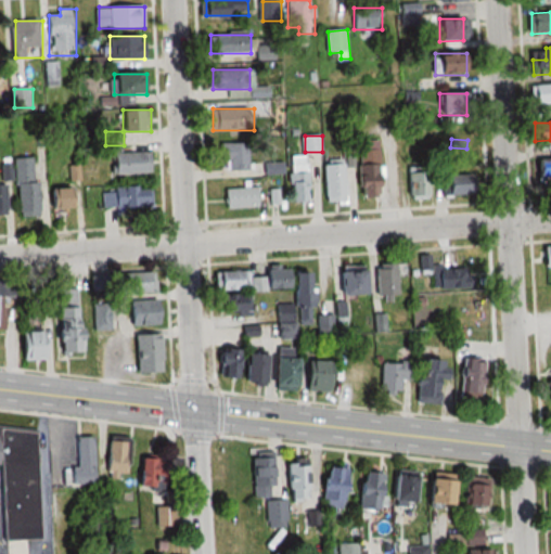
[(381,142),(361,141),(361,195),(381,196),(381,142)]
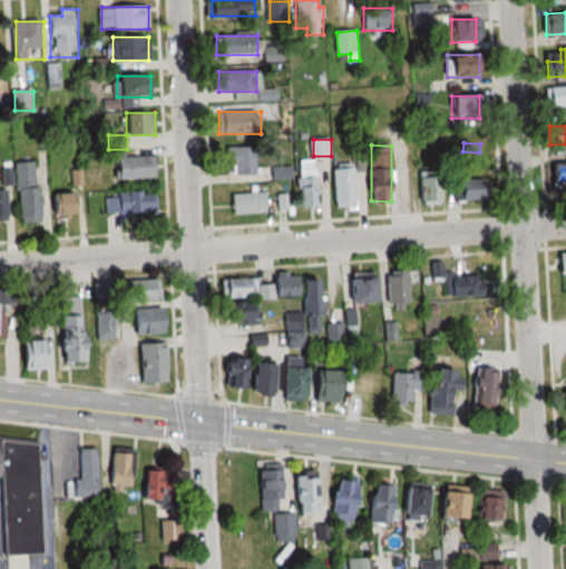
[(261,175),(261,147),(228,147),(228,166),(236,166),(236,175),(261,175)]
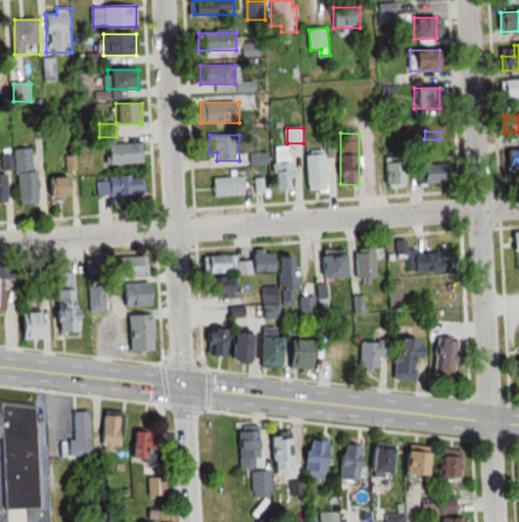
[(143,163),(143,144),(107,144),(107,163),(143,163)]
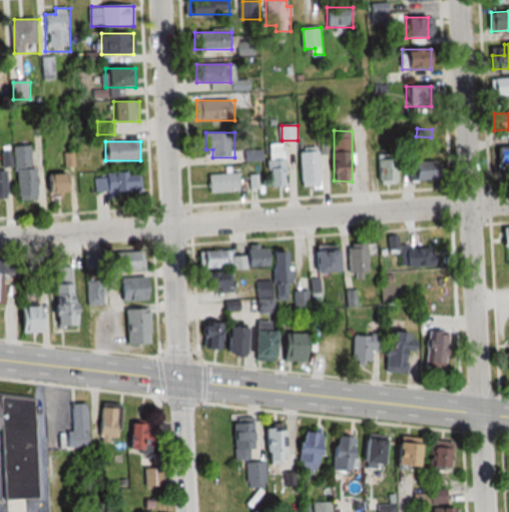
[(271,186),(287,186),(287,144),(271,144),(271,186)]
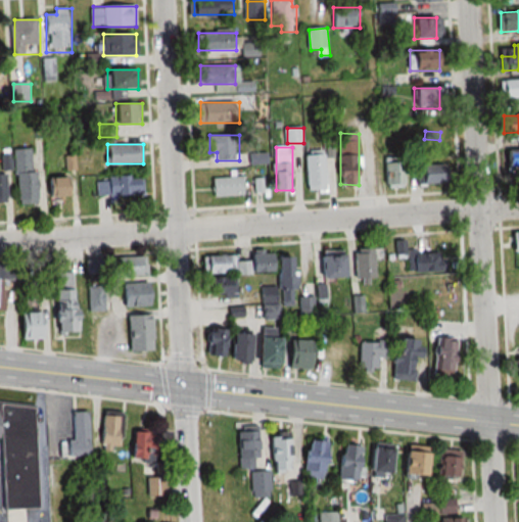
[(38,171),(35,171),(34,149),(17,149),(19,204),(39,203),(38,171)]
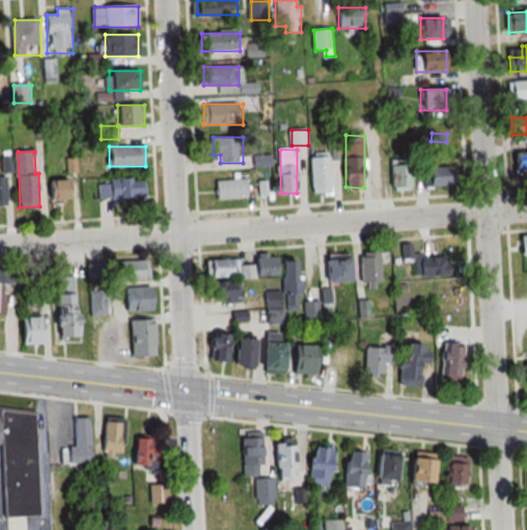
[(274,156),(256,156),(256,166),(274,166),(274,156)]
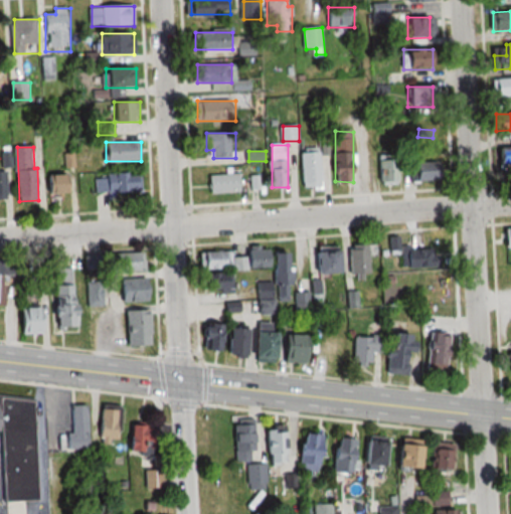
[(321,152),(303,152),(303,186),(321,186),(321,152)]
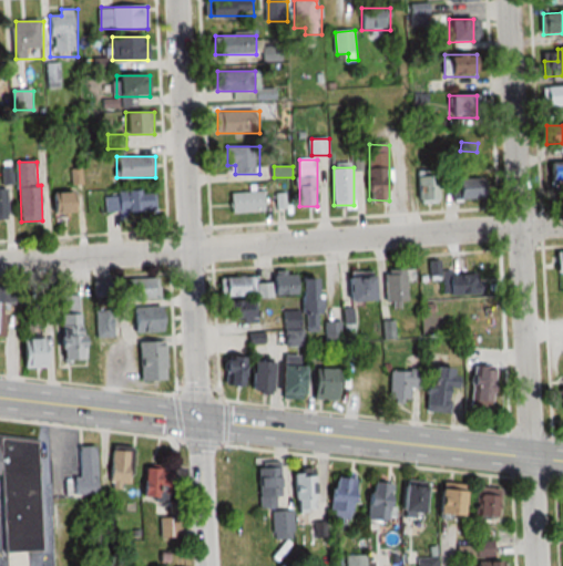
[(421,172),(420,201),(440,202),(441,173),(421,172)]
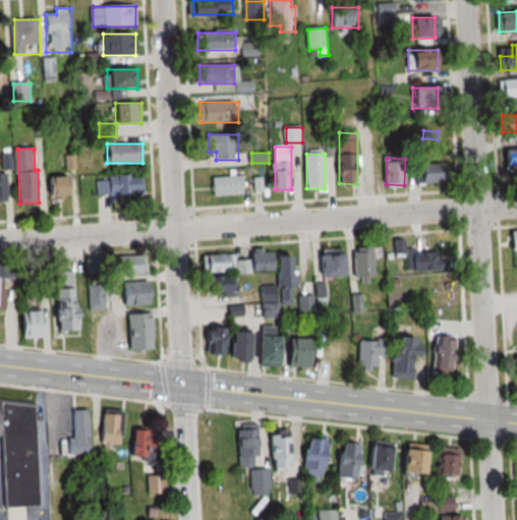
[(417,159),(417,182),(446,182),(446,159),(417,159)]
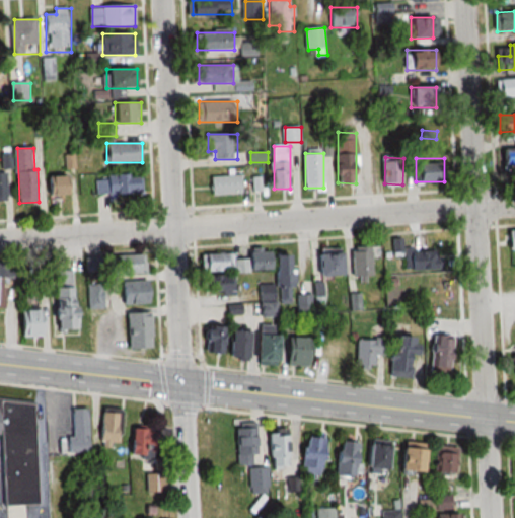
[(0,201),(8,202),(8,172),(0,172),(0,201)]
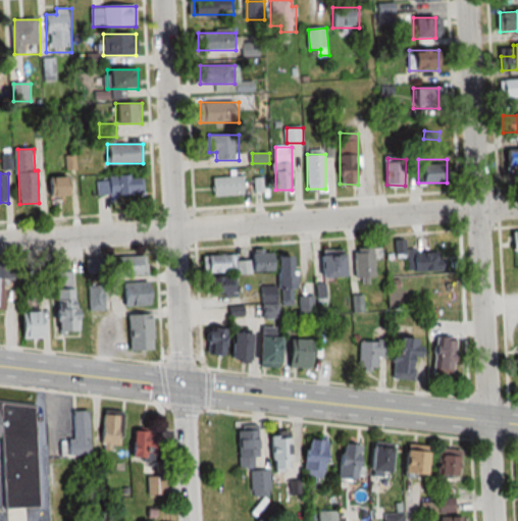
[(99,175),(99,194),(146,194),(146,176),(99,175)]
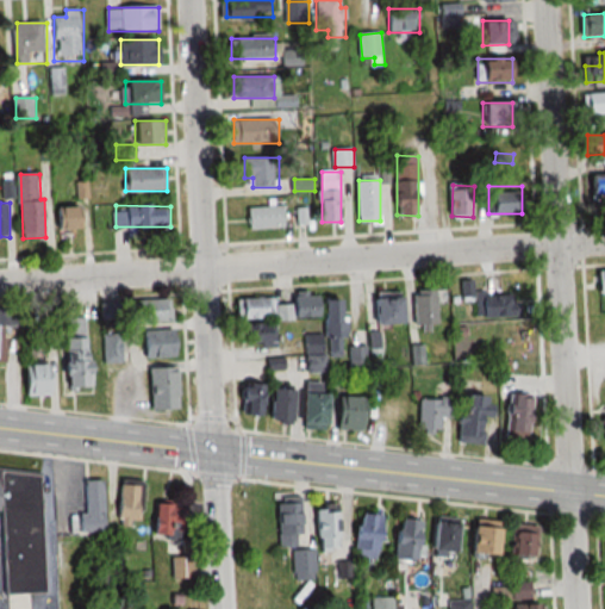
[(285,228),(284,206),(249,207),(250,229),(285,228)]
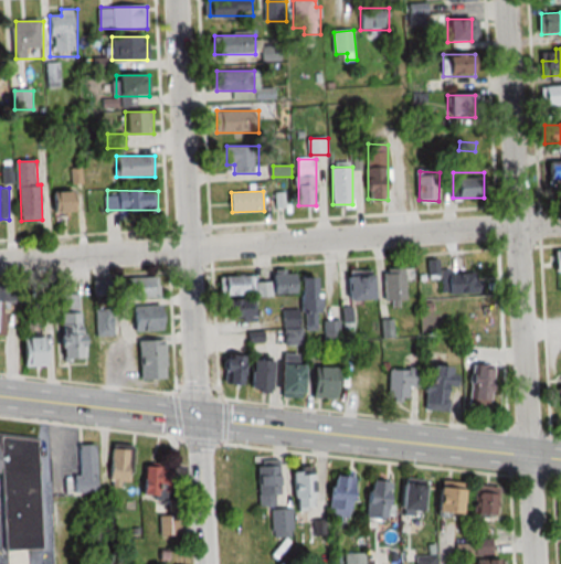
[(53,192),(53,213),(73,213),(73,192),(53,192)]
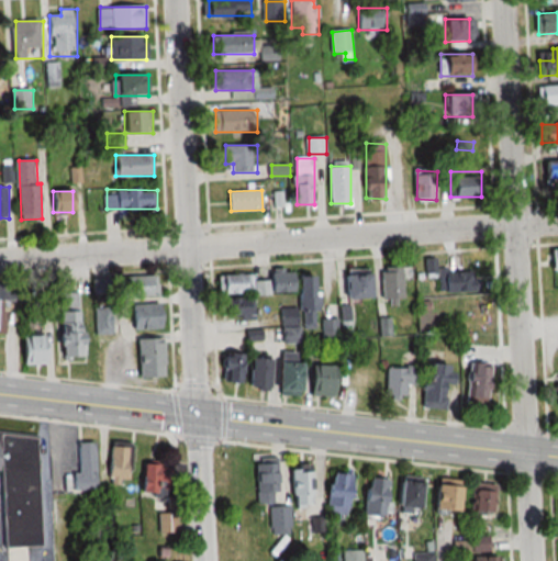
[(404,300),(404,267),(382,268),(383,300),(404,300)]
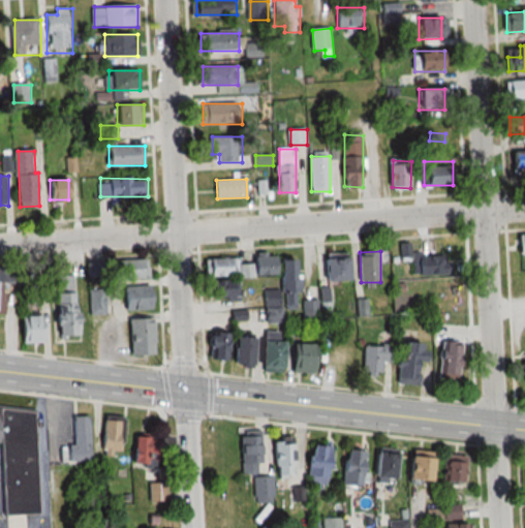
[(453,265),(446,265),(446,256),(415,256),(415,276),(453,276),(453,265)]
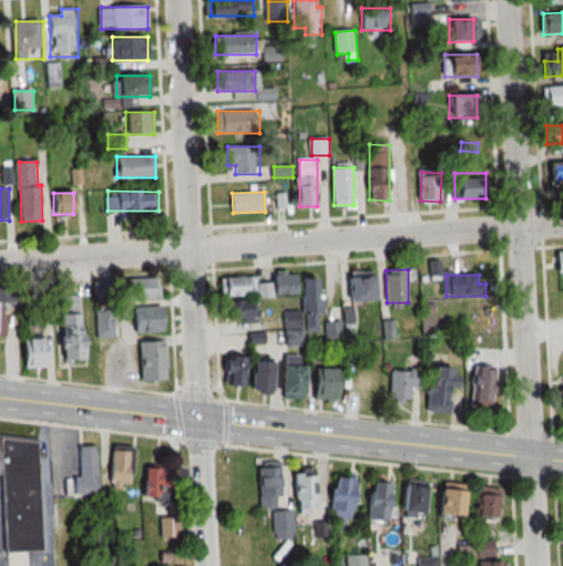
[(305,295),(306,314),(323,312),(320,276),(273,278),(273,283),(259,283),(259,297),(305,295)]
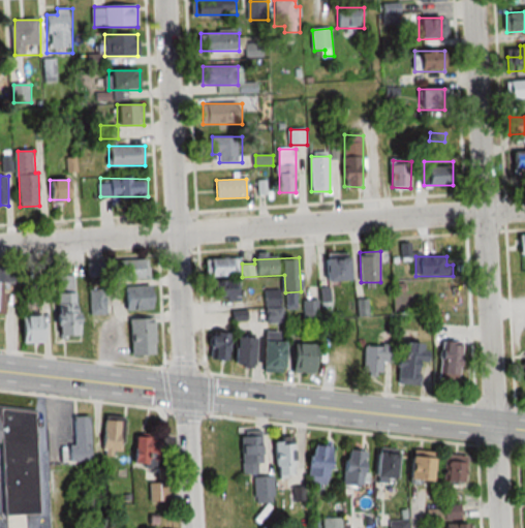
[(239,276),(239,259),(206,259),(206,276),(239,276)]
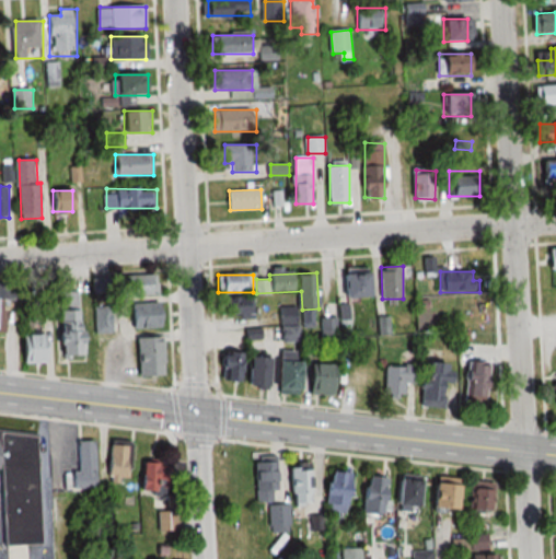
[(344,275),(344,298),(372,298),(372,275),(344,275)]
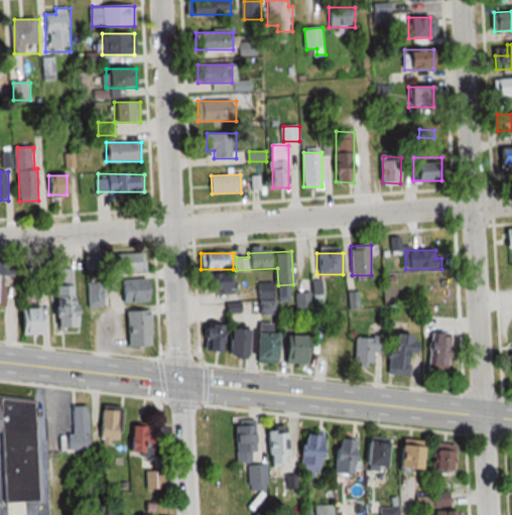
[(145,271),(145,254),(111,254),(111,271),(145,271)]
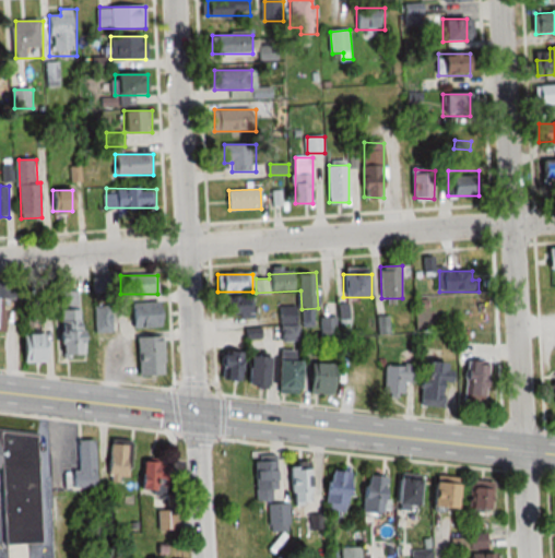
[(85,292),(61,292),(61,358),(84,358),(85,292)]
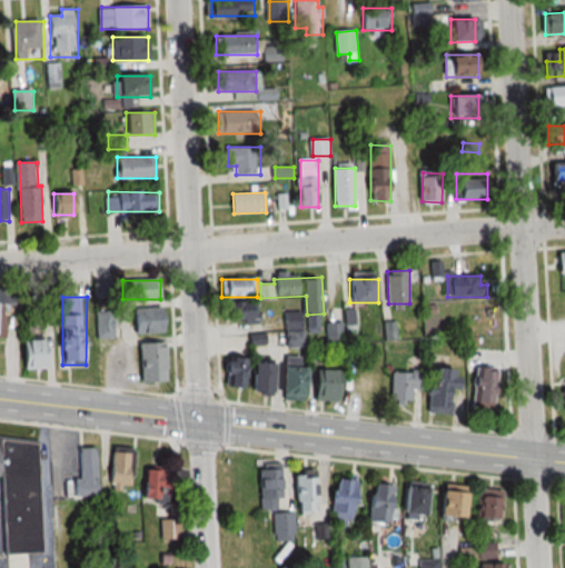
[(225,322),(259,321),(258,301),(225,301),(225,322)]
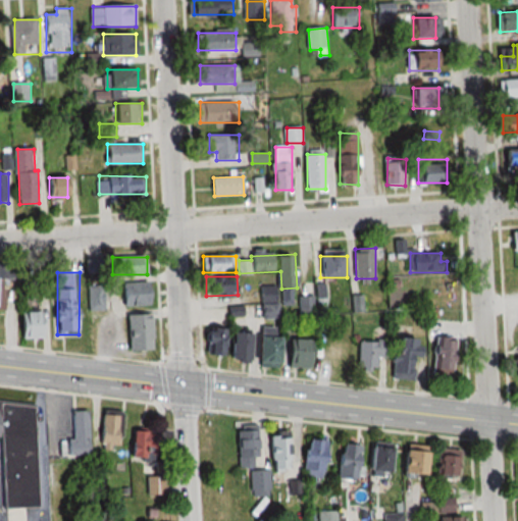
[(121,305),(152,305),(152,281),(121,281),(121,305)]
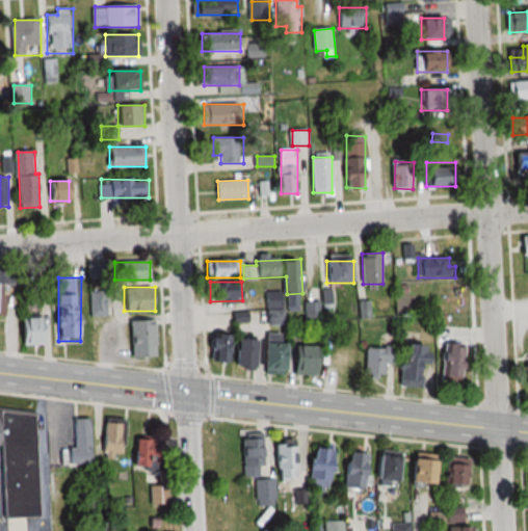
[(93,317),(109,317),(109,292),(93,292),(93,317)]
